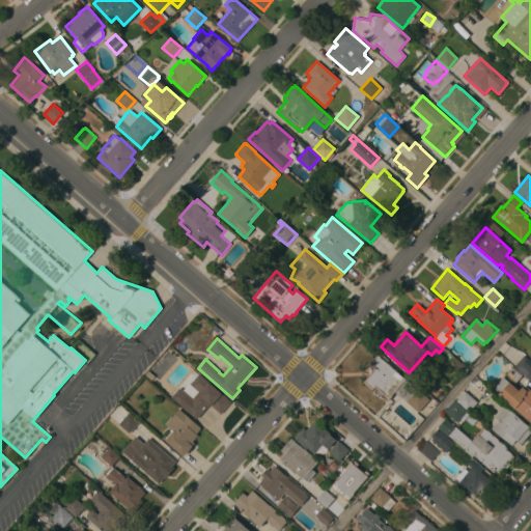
[(375,388),(372,391),(362,383),(369,374),(368,374),(367,373),(368,371),(368,369),(369,368),(370,367),(371,366),(368,364),(376,355),(381,358),(383,355),(389,360),(386,363),(404,380),(406,380),(429,400),(418,413),(394,392),(391,395),(392,396),(389,400),(375,388)]
